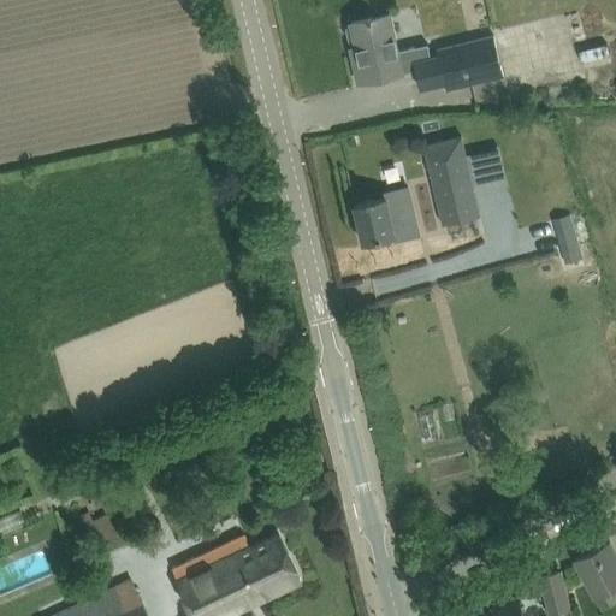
[(503,75),(493,35),(436,48),(438,55),(431,57),(427,43),(397,51),(389,12),(367,17),(368,18),(350,22),(359,60),(354,61),(359,82),(402,72),(416,70),(420,89),(445,84),(446,88),(503,75)]
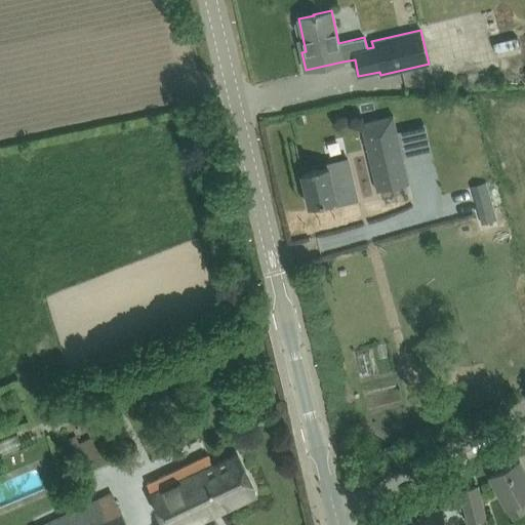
[(450,107),(435,110),(437,121),(452,118),(450,107)]
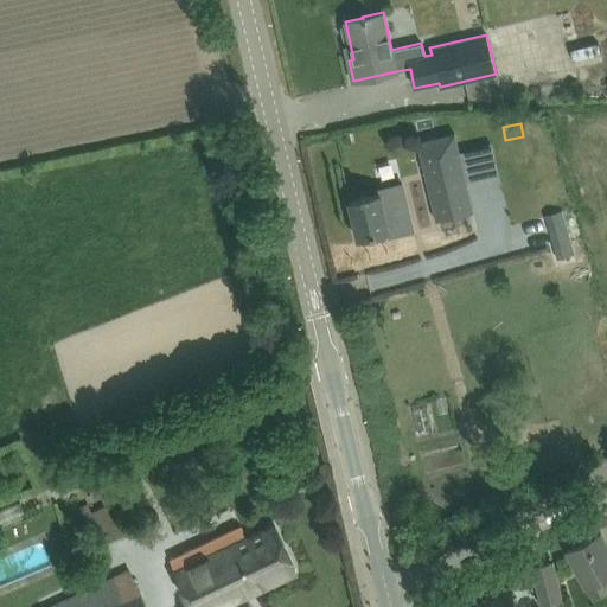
[(472,208),(458,148),(421,158),(435,217),(472,208)]
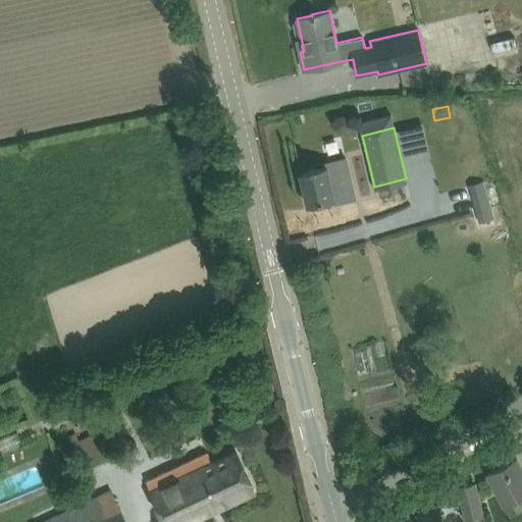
[(311,170),(300,173),(308,206),(327,201),(334,199),(353,195),(349,177),(345,158),(325,163),(326,166),(315,169),(315,167),(311,168),(311,170)]
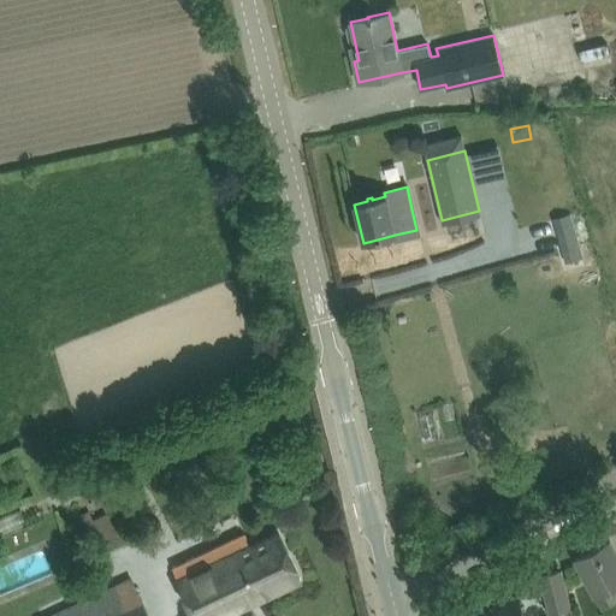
[(81,514),(99,555),(130,538),(111,499),(81,514)]
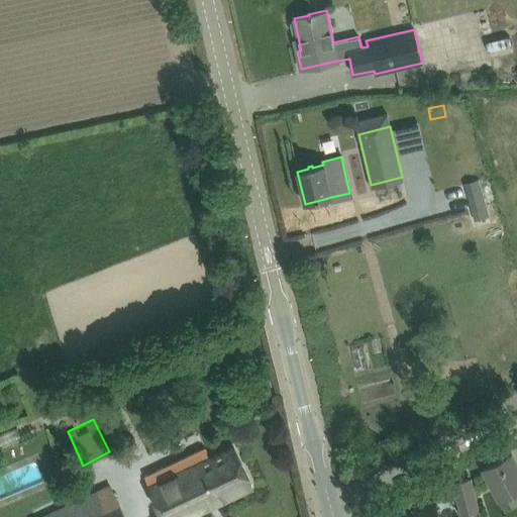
[(186,516),(252,486),(234,447),(232,443),(210,454),(206,447),(164,467),(144,476),(164,516),(186,516)]
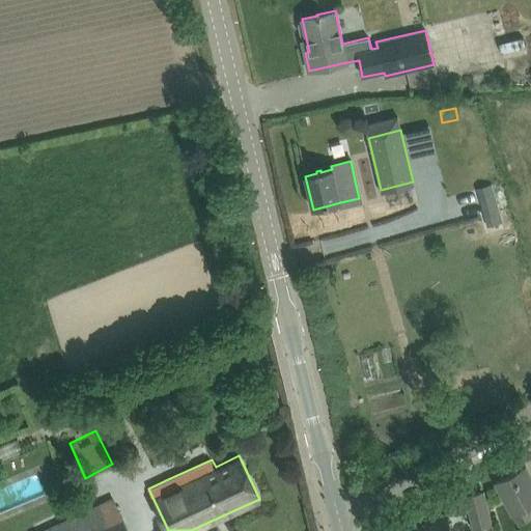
[(496,481),(505,500),(507,503),(512,513),(530,502),(530,477),(525,466),(496,481)]
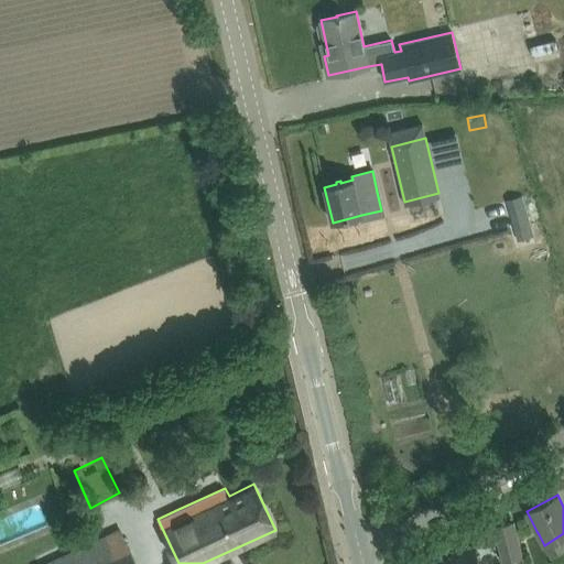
[(494,527),(499,548),(502,561),(522,556),(513,522),(494,527)]
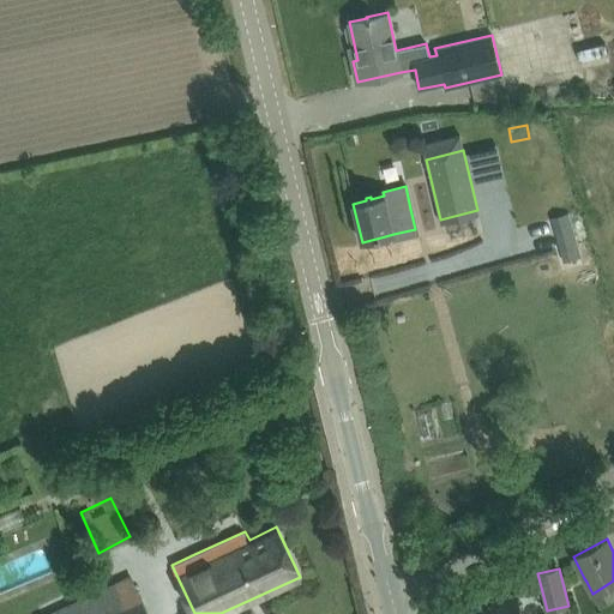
[(148,613),(130,577),(48,613),(148,613)]
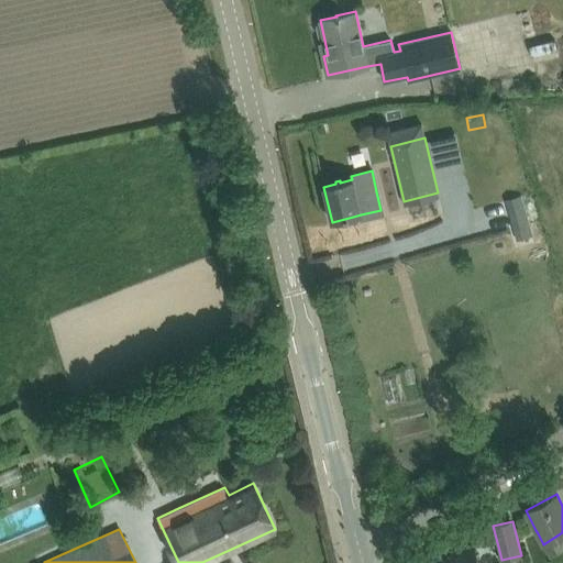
[(434,562),(477,562),(473,544),(460,548),(461,552),(433,558),(434,562)]
